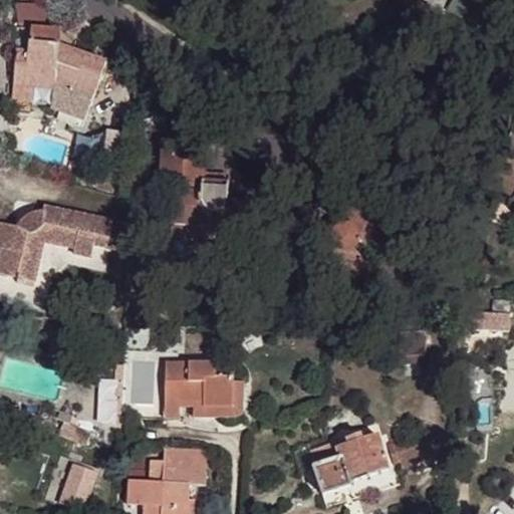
[(63,41),(33,38),(30,60),(19,60),(17,85),(57,90),(57,89),(97,100),(107,66),(61,52),(63,41)]
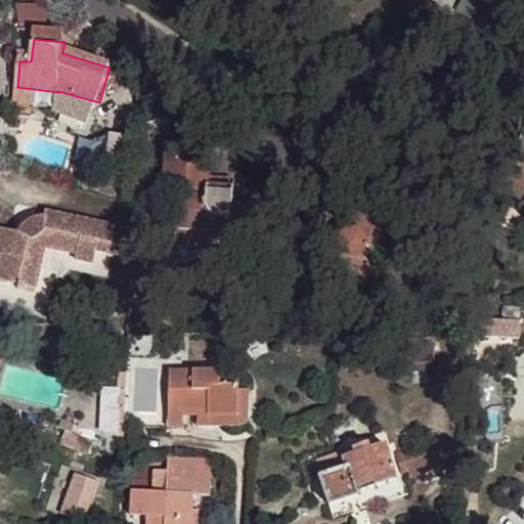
[(58,92),(17,87),(16,96),(57,100),(58,92)]
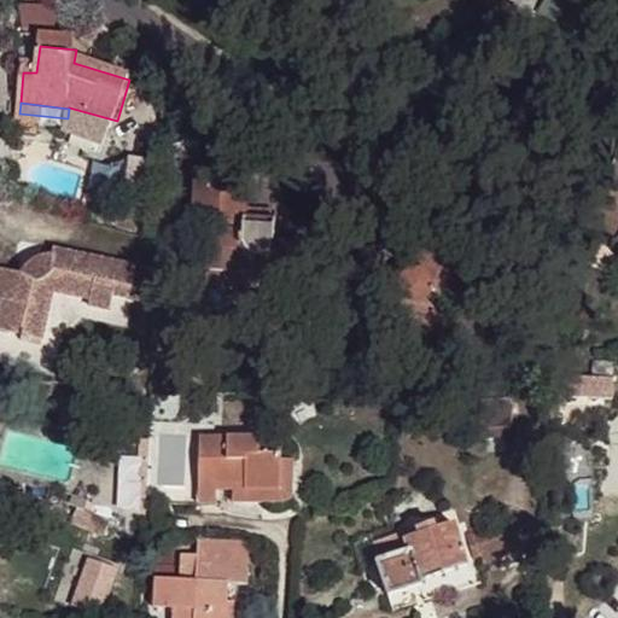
[(248,175),(197,170),(194,220),(209,220),(207,273),(248,274),(248,280),(296,283),(298,245),(273,244),(274,222),(244,220),(246,211),(248,175)]
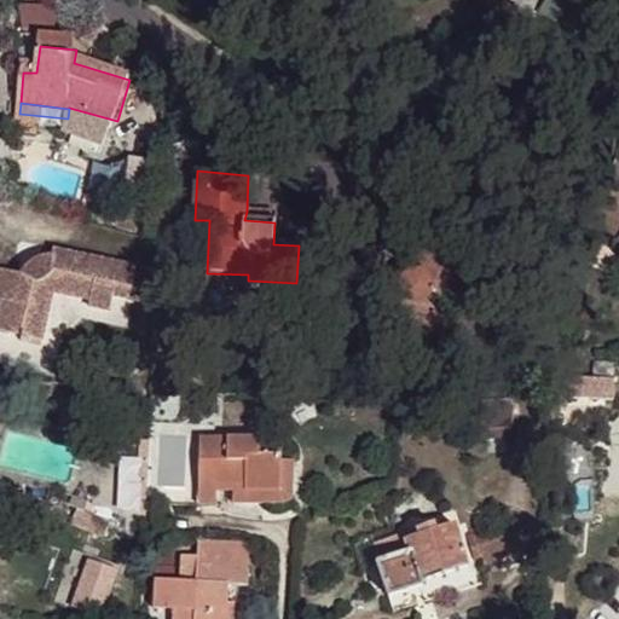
[(275,213),(247,212),(244,220),(275,223),(275,213)]
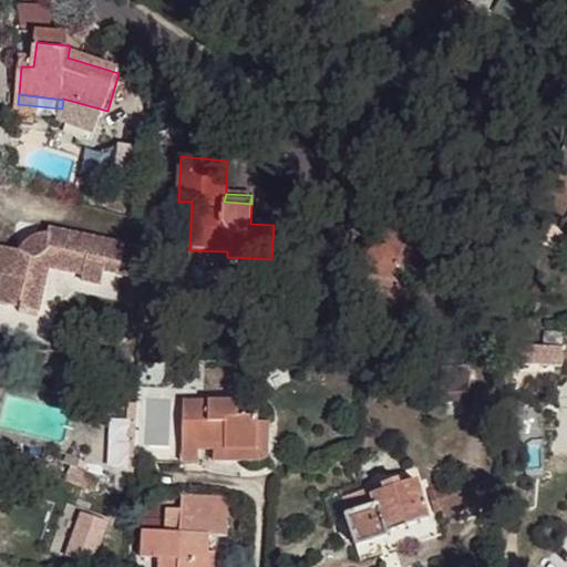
[(123,243),(49,228),(45,237),(37,237),(28,246),(23,254),(0,248),(0,334),(50,344),(54,315),(40,311),(51,266),(83,275),(105,268),(116,269),(123,243)]
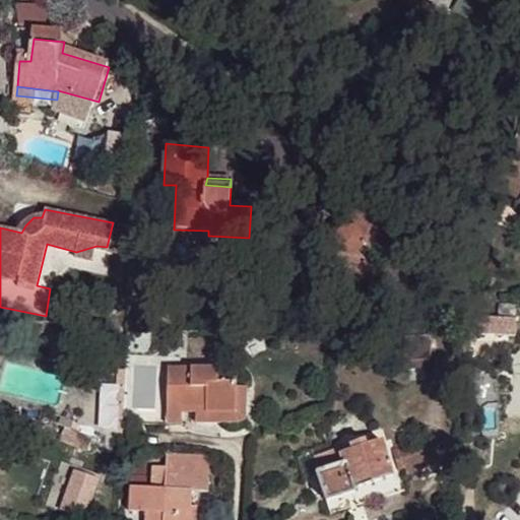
[(403,225),(369,215),(360,243),(355,243),(353,243),(350,247),(335,245),(328,284),(372,293),(384,278),(373,263),(375,260),(392,265),(403,225)]
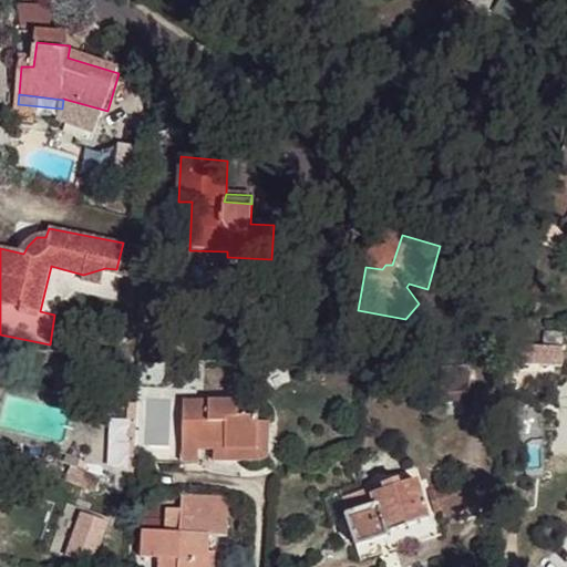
[(116,269),(105,268),(83,275),(51,266),(40,311),(54,315),(58,299),(74,289),(123,298),(129,272),(116,269)]
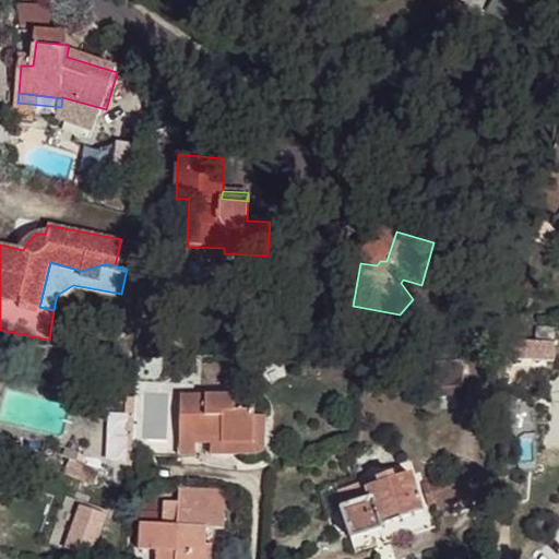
[(549,363),(547,346),(500,353),(503,370),(549,363)]
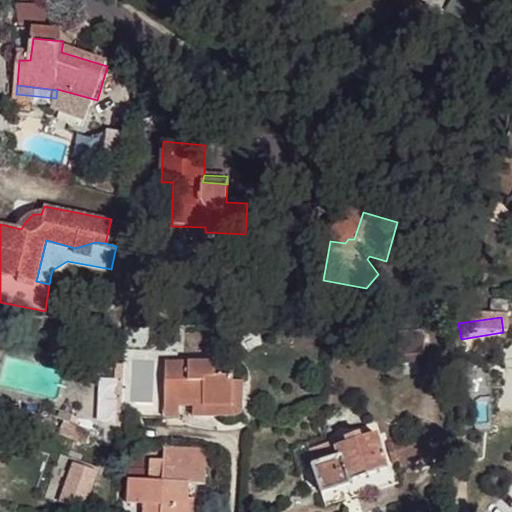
[(462,360),(462,341),(451,341),(450,358),(462,360)]
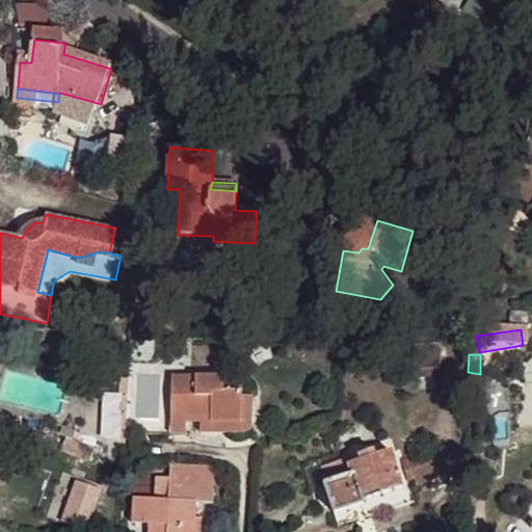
[(434,361),(410,358),(407,376),(433,377),(434,361)]
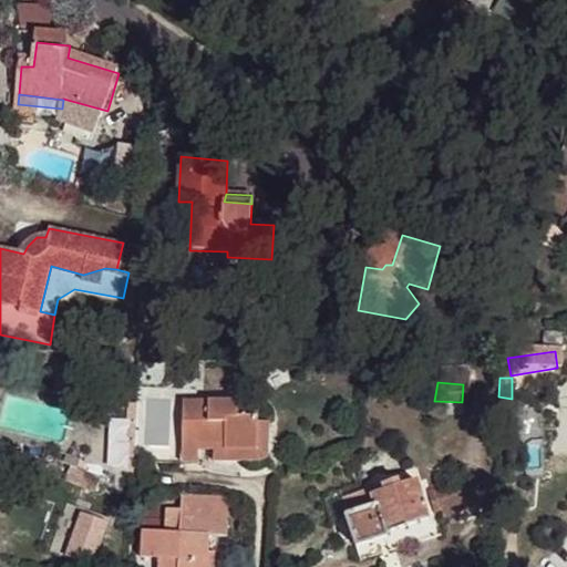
[(238,405),(187,402),(182,466),(197,466),(200,446),(215,446),(216,452),(255,455),(257,428),(257,421),(239,419),(238,405)]
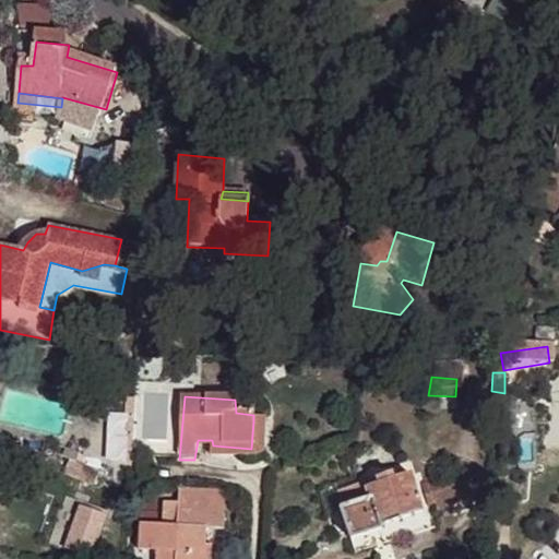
[(133,413),(107,413),(107,459),(132,460),(133,413)]
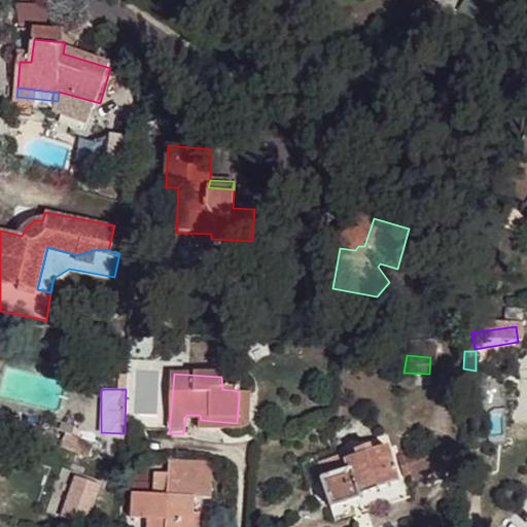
[(245,397),(239,397),(237,423),(201,420),(200,429),(249,433),(249,406),(245,397)]
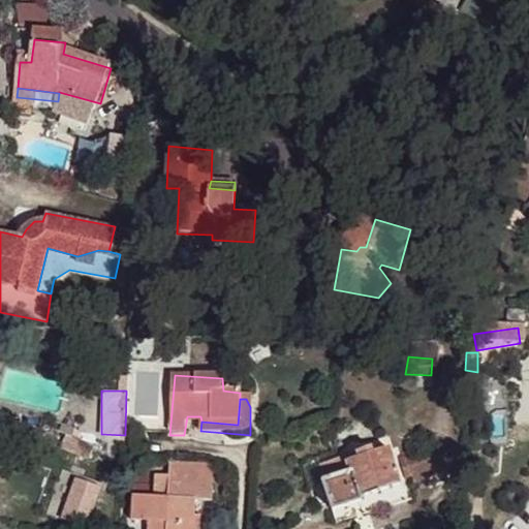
[(342,430),(339,428),(323,443),(335,455),(358,434),(349,424),(342,430)]
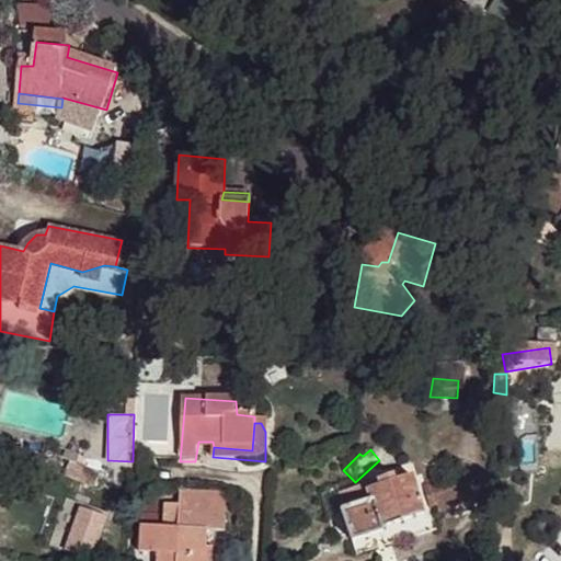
[(403,469),(369,481),(369,487),(366,488),(368,497),(340,508),(348,539),(378,530),(381,529),(381,524),(419,512),(408,474),(404,474),(403,469)]
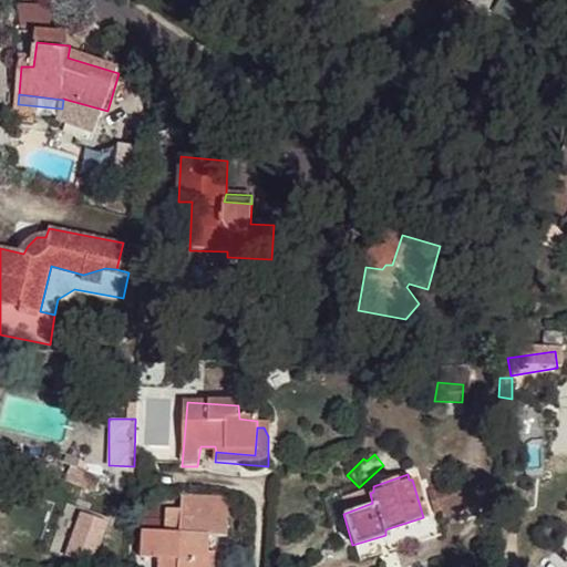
[(227,495),(183,493),(181,507),(167,507),(166,548),(179,550),(179,566),(217,566),(218,552),(210,549),(212,533),(226,534),(227,495)]
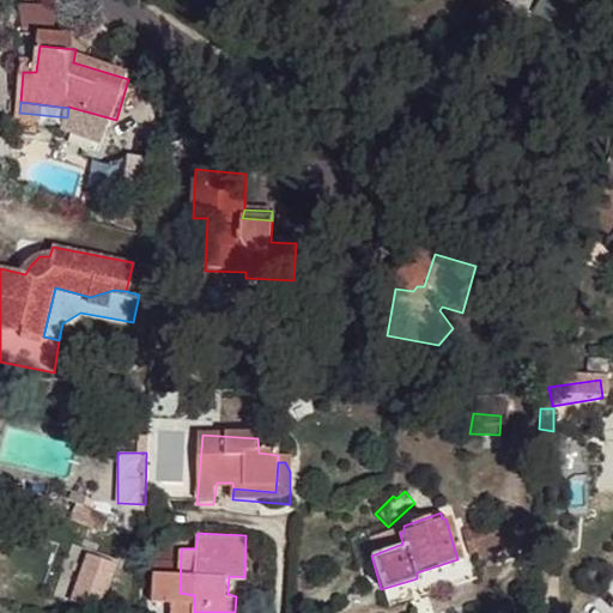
[(463,577),(457,559),(417,572),(417,578),(413,580),(417,593),(463,577)]
